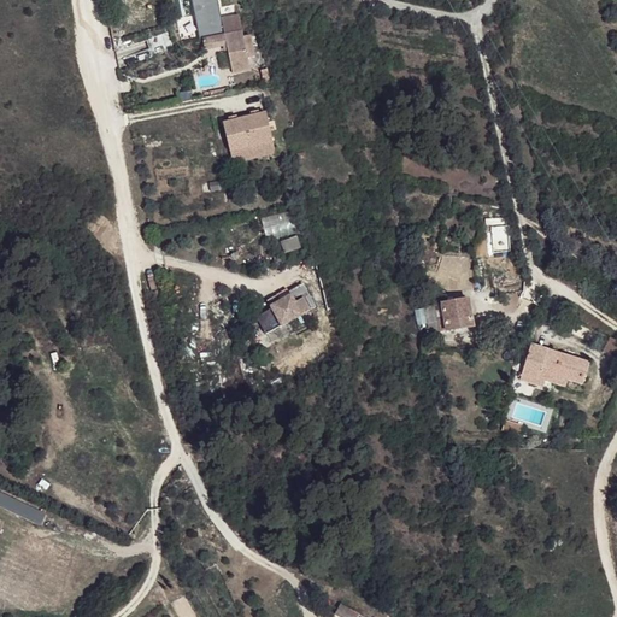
[(227,45),(233,74),(250,70),(248,59),(254,57),(250,35),(244,37),(239,15),(221,18),(224,35),(203,39),(205,50),(227,45)]
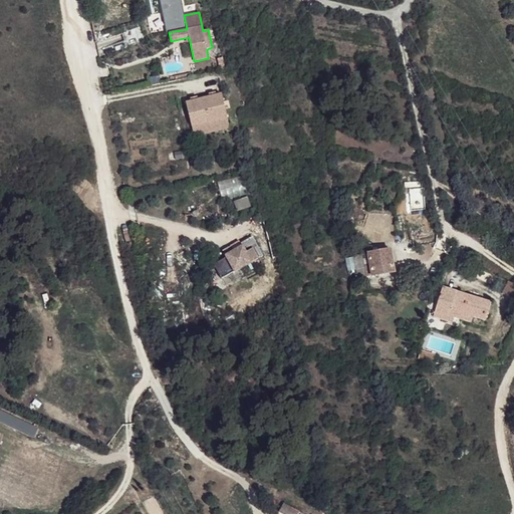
[(123,32),(129,46),(145,40),(140,26),(123,32)]
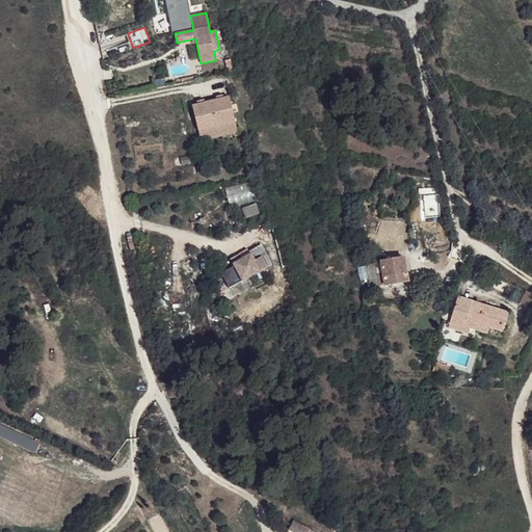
[(192,106),(198,131),(235,122),(230,98),(222,99),(217,100),(204,104),(198,105),(192,106)]
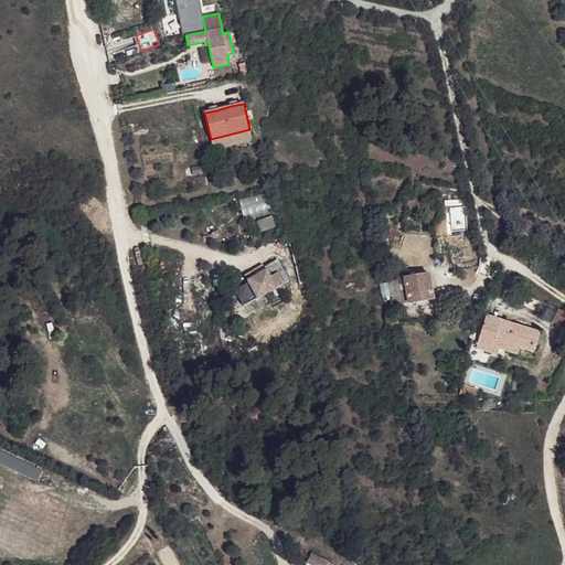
[(249,129),(211,139),(213,149),(253,140),(249,129)]
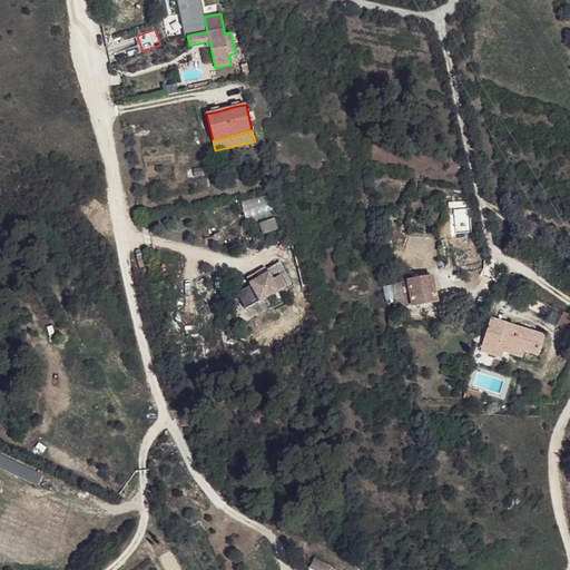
[(237,293),(245,310),(292,284),(281,263),(267,269),(268,273),(251,283),(252,285),(237,293)]
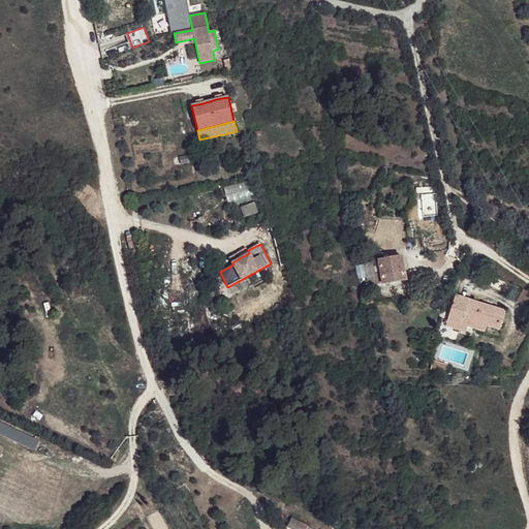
[(229,257),(232,262),(249,253),(248,250),(238,256),(237,253),(229,257)]
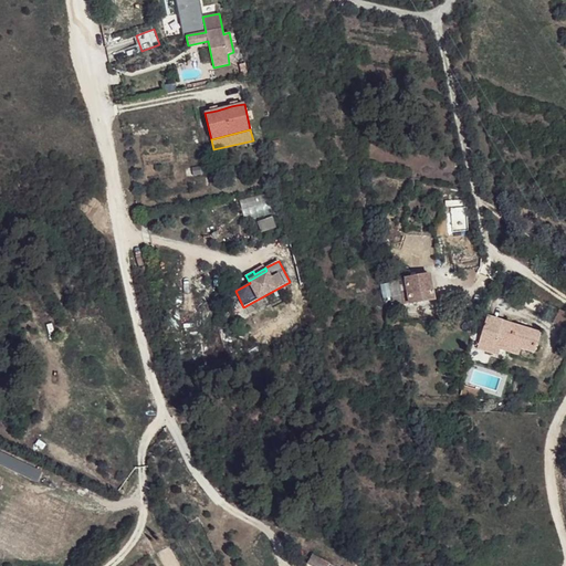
[(435,300),(430,274),(390,282),(390,286),(395,306),(435,300)]
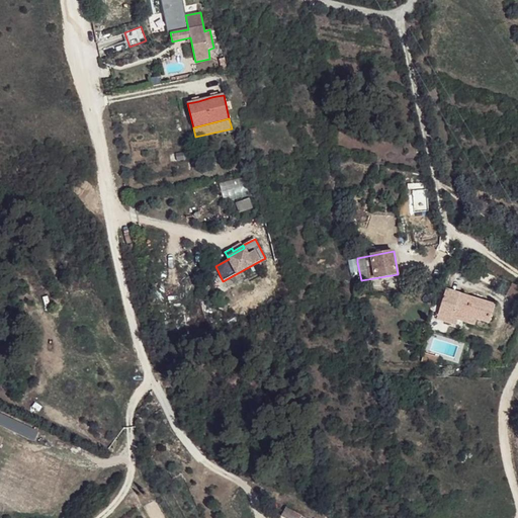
[(457,258),(449,255),(447,260),(455,263),(457,258)]
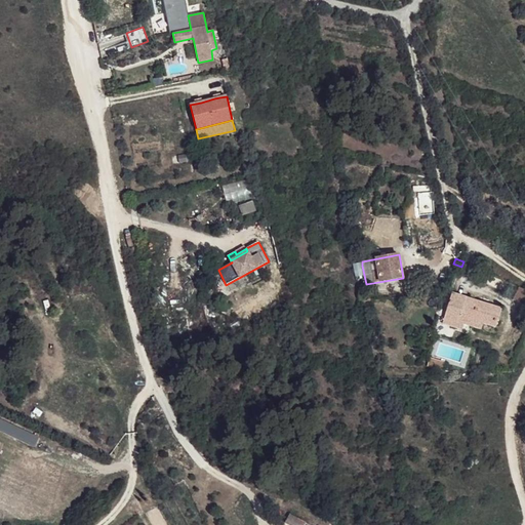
[(524,290),(519,287),(513,299),(524,306),(524,290)]
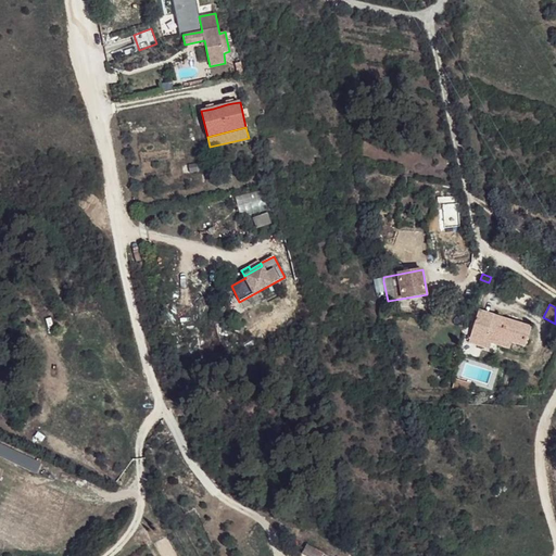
[(478,312),(472,331),(487,336),(484,341),(491,343),(509,349),(512,342),(525,346),(530,328),(478,312)]
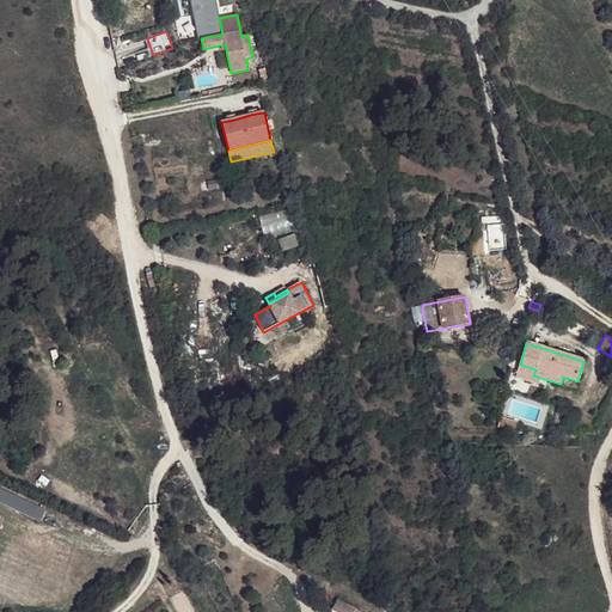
[(520,365),(515,377),(539,384),(540,378),(533,375),(536,369),(520,365)]
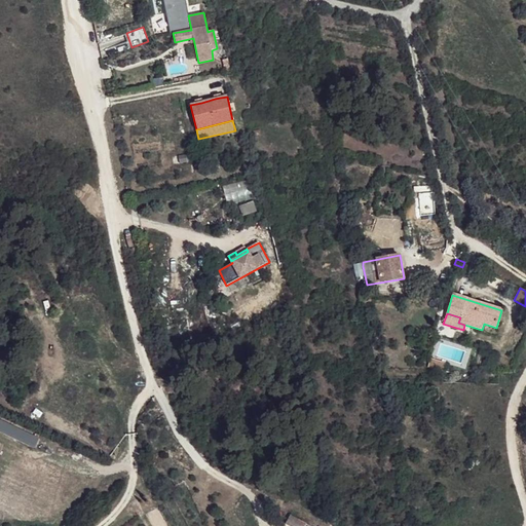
[(445,363),(430,359),(427,367),(443,371),(445,363)]
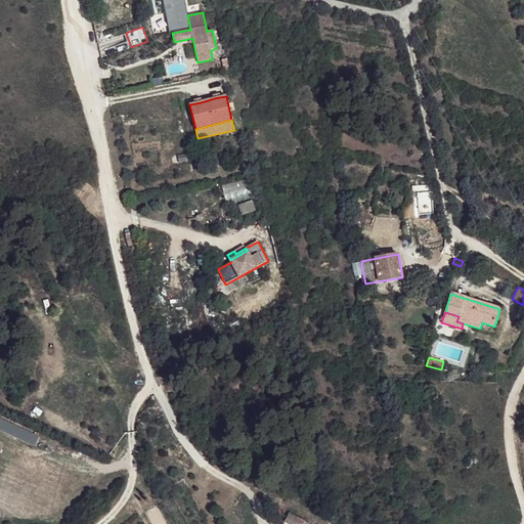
[(0,431),(34,447),(39,436),(0,418),(0,431)]
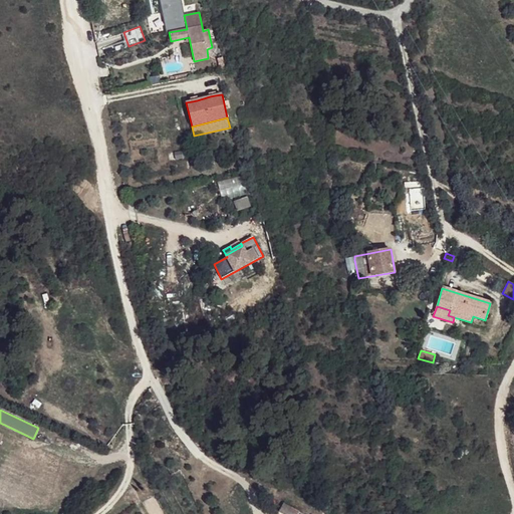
[(304,513),(283,503),(277,513),(304,513)]
